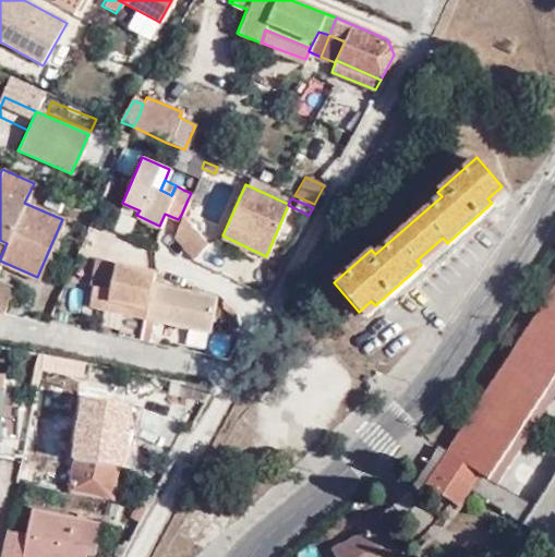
[(120,208),(136,215),(140,210),(122,203),(120,208)]
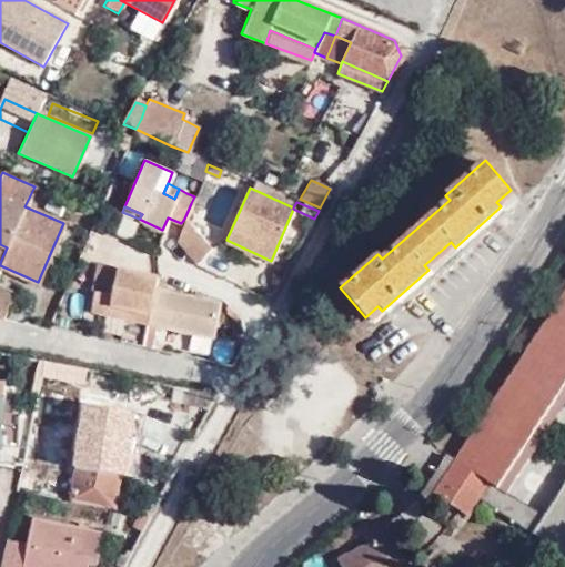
[(184,219),(181,223),(174,240),(193,262),(210,247),(184,219)]
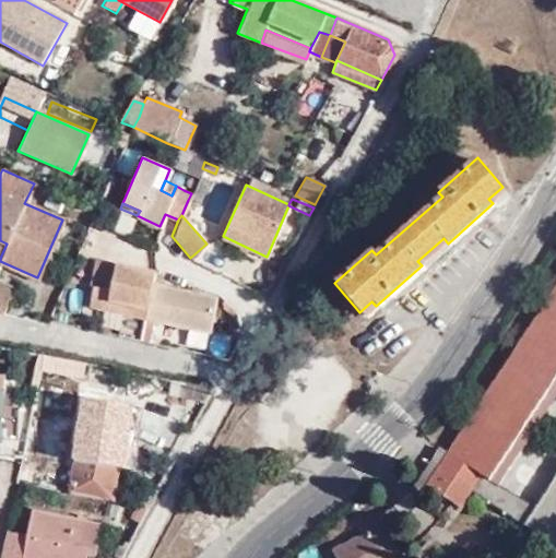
[(110,289),(117,263),(94,259),(87,286),(94,287),(94,286),(110,289)]
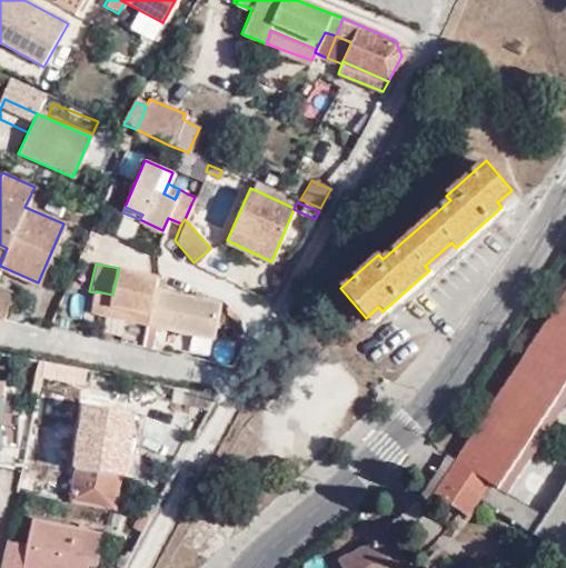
[(91,309),(126,317),(127,309),(149,315),(147,322),(157,325),(214,337),(221,301),(156,288),(159,276),(119,268),(112,295),(96,291),(96,292),(91,309)]
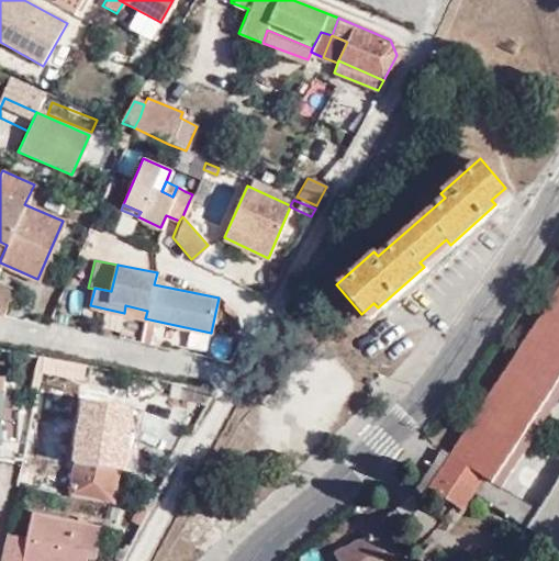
[(481,474),(499,484),(539,417),(532,412),(558,370),(558,280),(449,449),(426,484),(429,486),(459,506),(468,492),(481,474)]
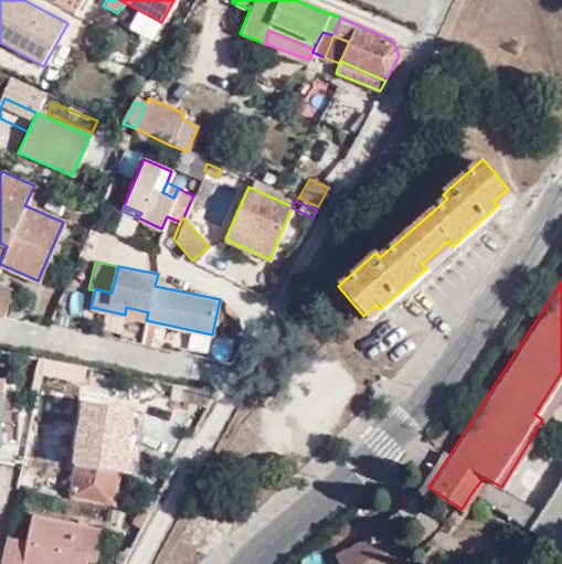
[(0,315),(2,315),(11,294),(0,288),(0,315)]
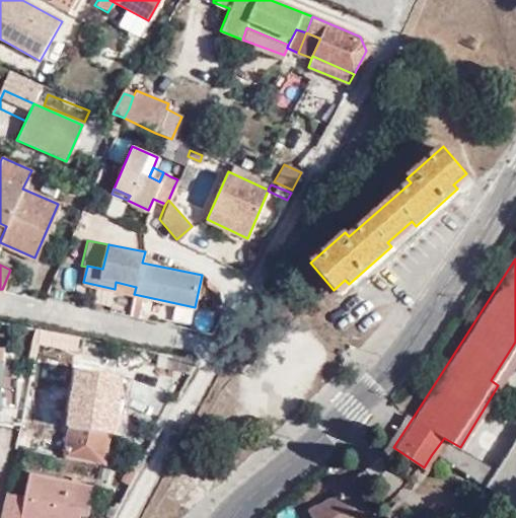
[(115,289),(134,294),(136,287),(116,282),(115,289)]
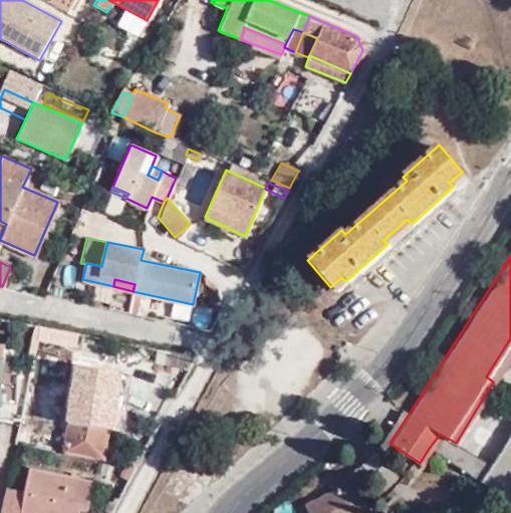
[(142,293),(133,291),(129,311),(137,313),(142,293)]
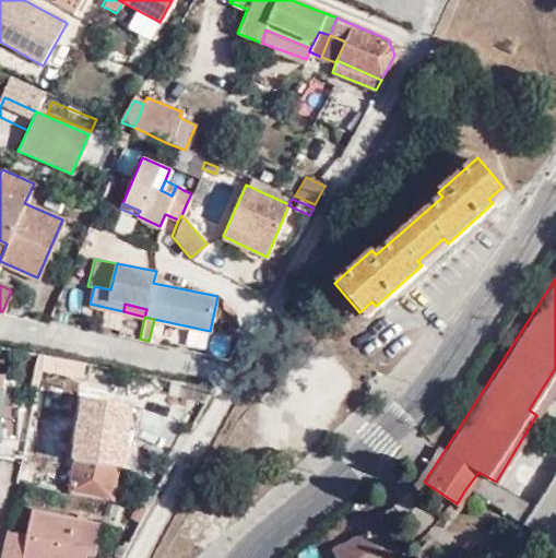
[(83,377),(86,361),(56,356),(54,371),(83,377)]
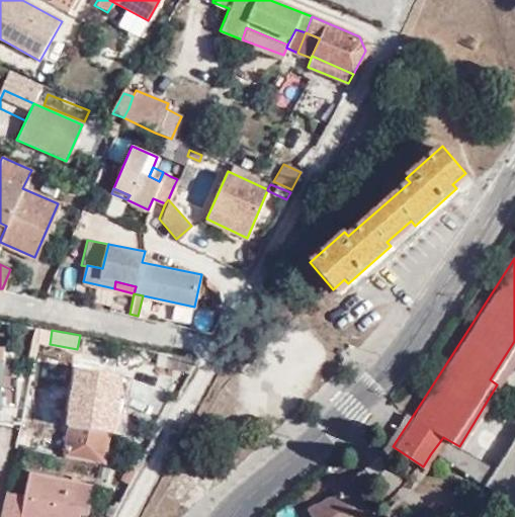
[(10,350),(0,349),(0,361),(9,362),(10,350)]
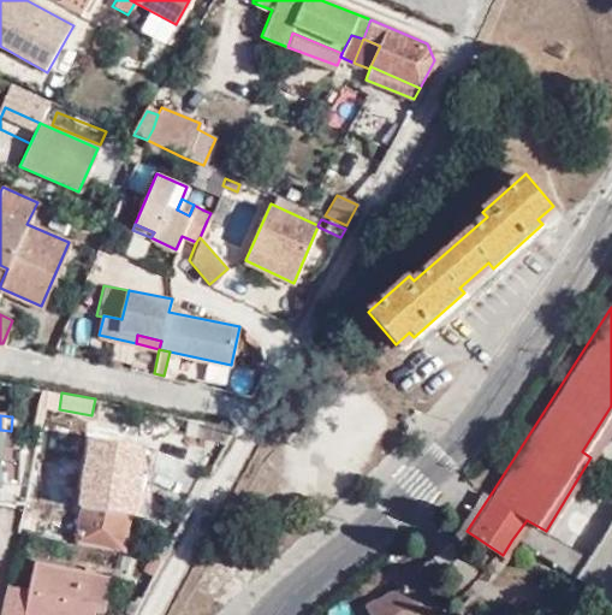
[(235,426),(201,420),(197,437),(225,442),(235,426)]
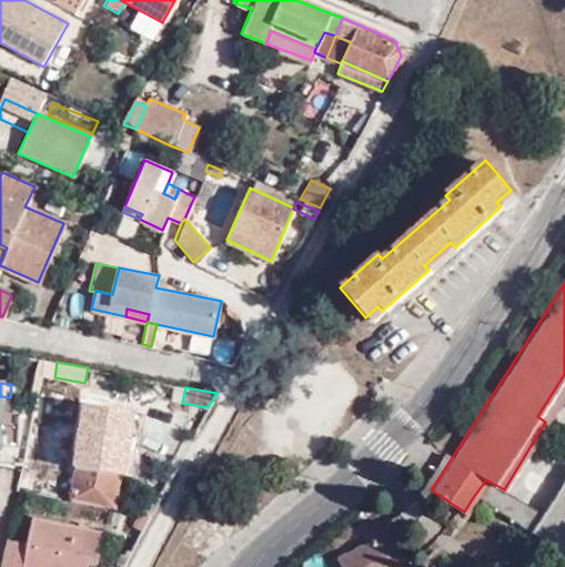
[(0,445),(22,447),(23,412),(10,411),(10,397),(0,396),(0,445)]
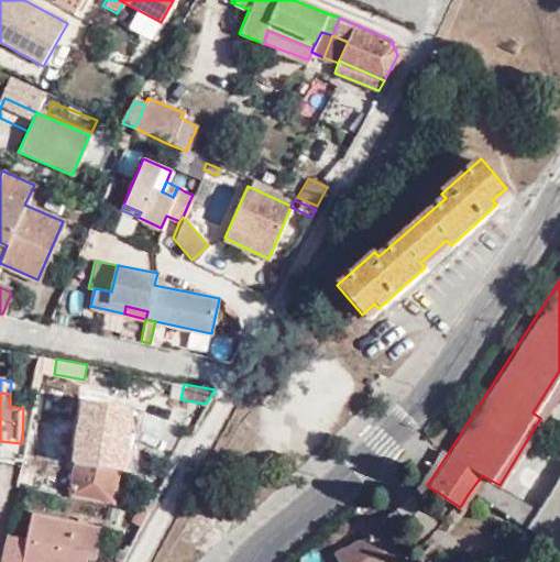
[(85,404),(70,495),(114,504),(120,470),(125,471),(135,411),(85,404)]
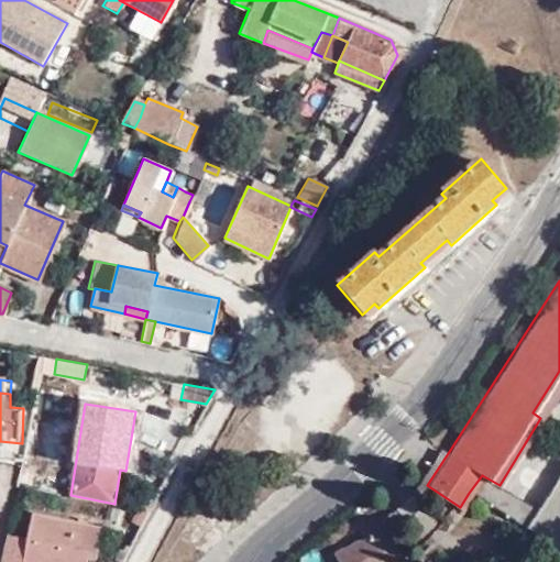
[(145,414),(135,411),(125,471),(135,472),(145,414)]
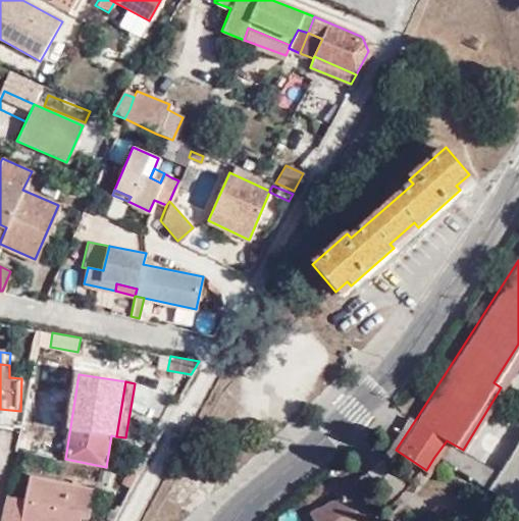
[(411,414),(379,459),(388,467),(399,452),(396,450),(417,417),(411,414)]
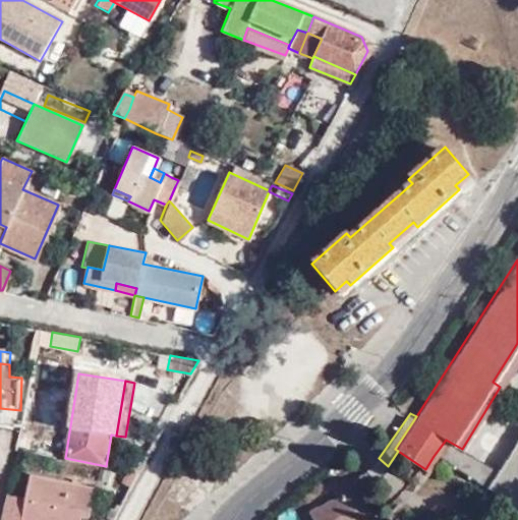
[(517,430),(494,469),(493,469),(481,486),(517,508),(517,430)]
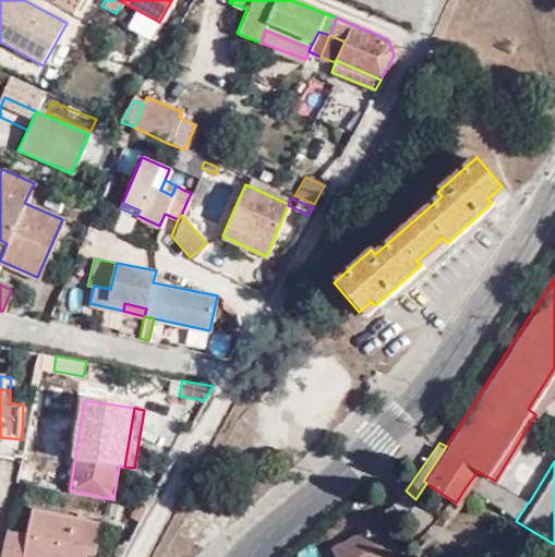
[(528,503),(495,481),(478,471),(465,488),(516,521),(528,503)]
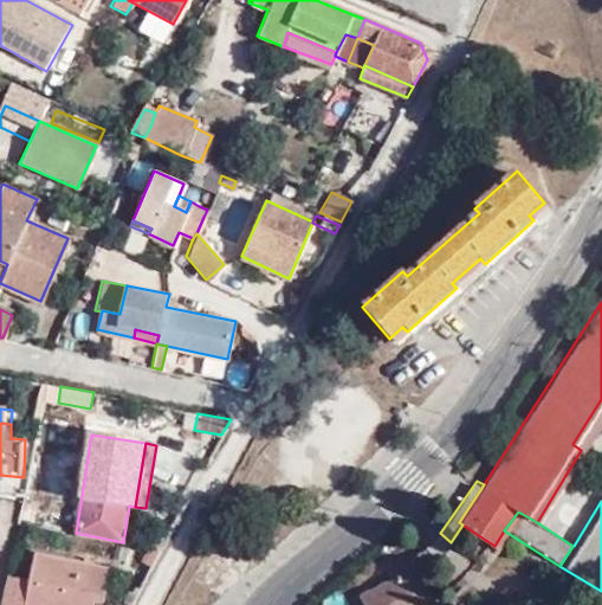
[(451,542),(440,533),(434,539),(426,545),(435,555),(445,548),(451,542)]
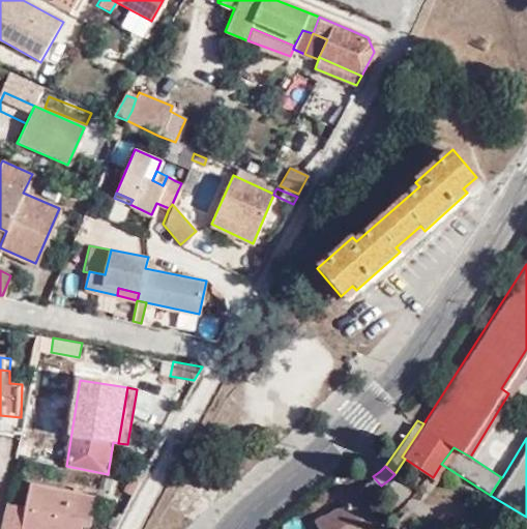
[(341,494),(345,502),(362,493),(364,496),(373,492),(381,486),(373,476),(360,485),(341,494)]
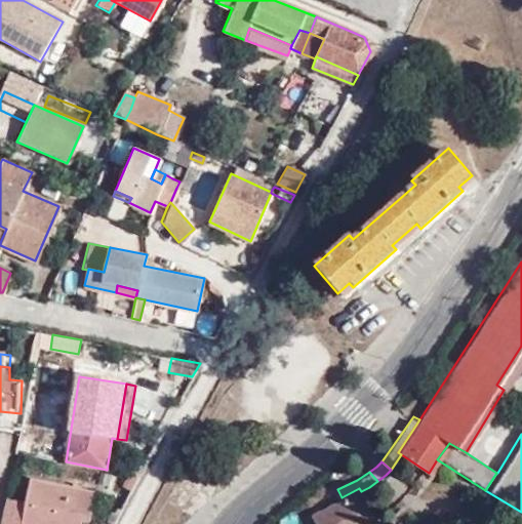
[(23,500),(6,497),(0,523),(18,523),(19,522),(27,523),(79,523),(86,523),(93,491),(28,478),(23,500)]
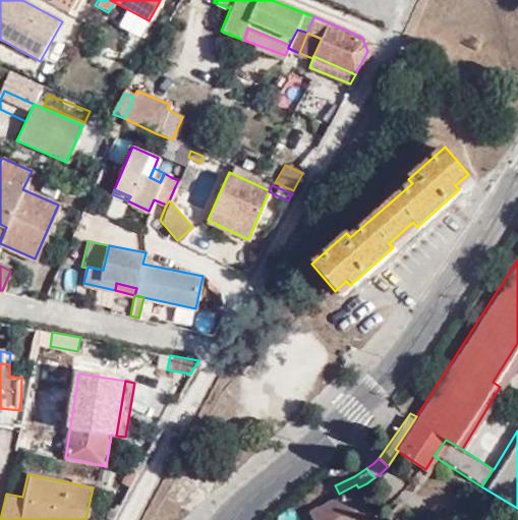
[(339,494),(307,509),(312,519),(364,519),(372,516),(358,487),(356,484),(339,494)]
